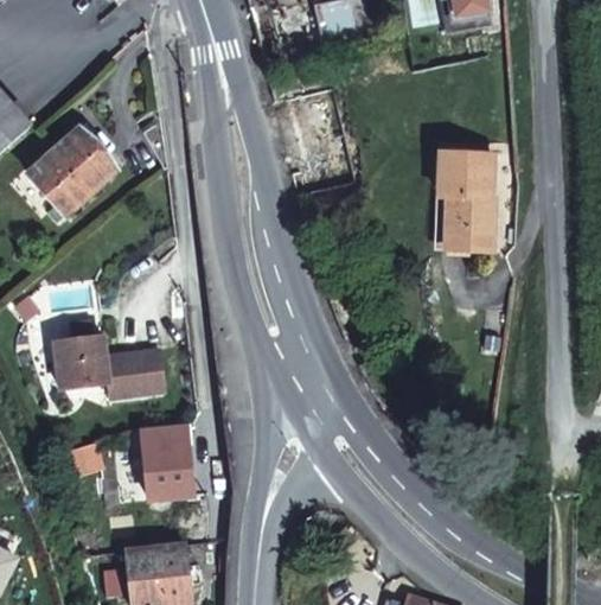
[(430,0),(434,14),(448,12),(451,29),(468,26),(470,33),(487,30),(481,0),(430,0)]
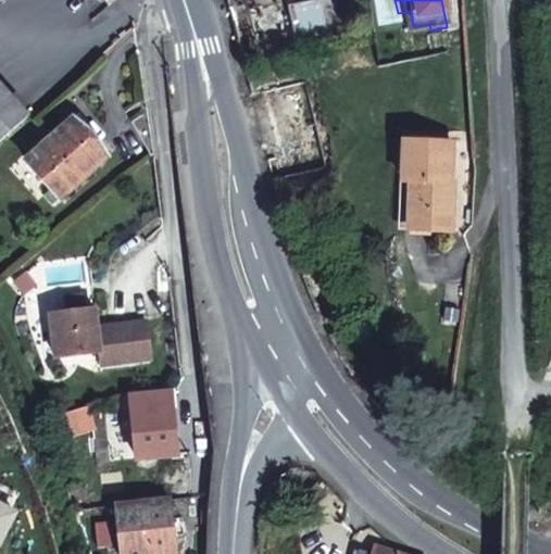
[(411,11),(398,13),(402,35),(430,30),(429,24),(413,26),(411,11)]
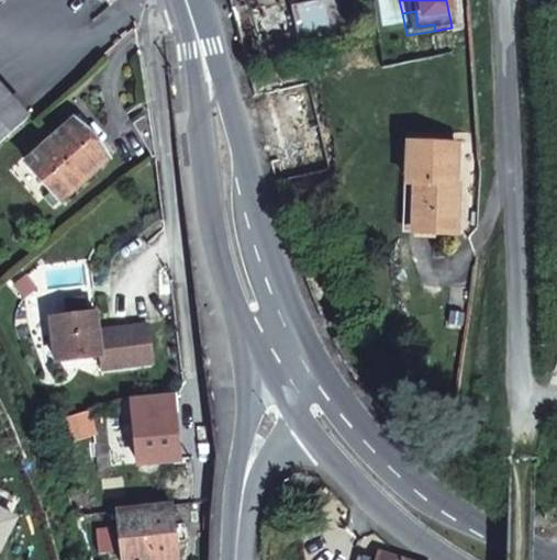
[(0,140),(24,118),(0,90),(0,140)]
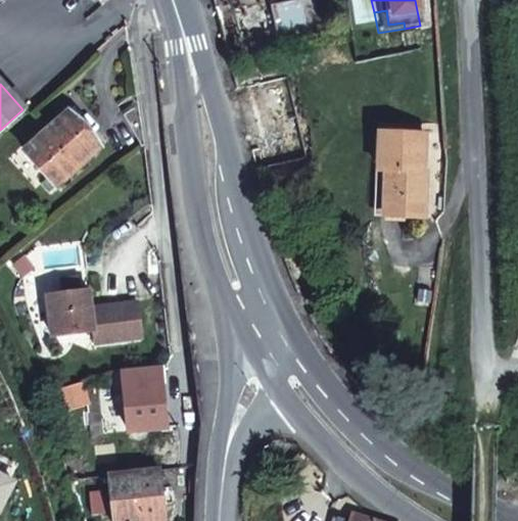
[(97,144),(65,107),(21,147),(53,184),(97,144)]
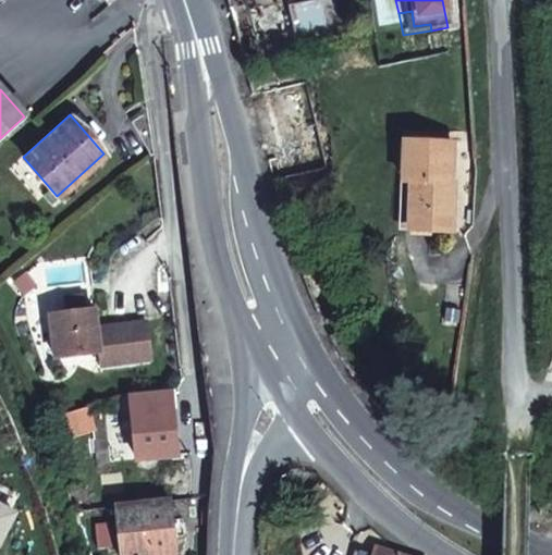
[(400,171),(409,172),(404,223),(448,227),(455,179),(446,177),(451,139),(404,135),(400,171)]
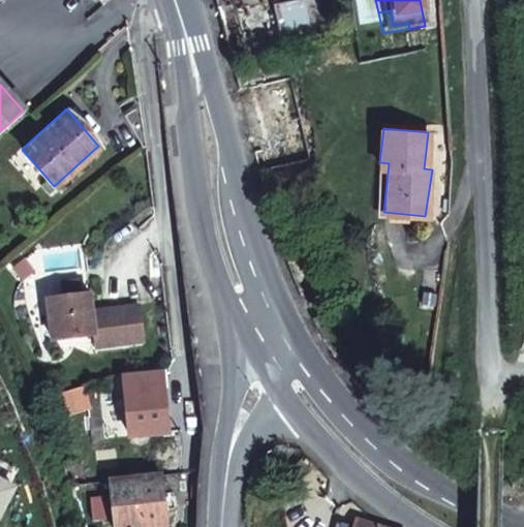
[(140,305),(106,308),(108,316),(92,318),(91,310),(88,290),(44,296),(50,339),(95,334),(96,345),(144,339),(140,305)]
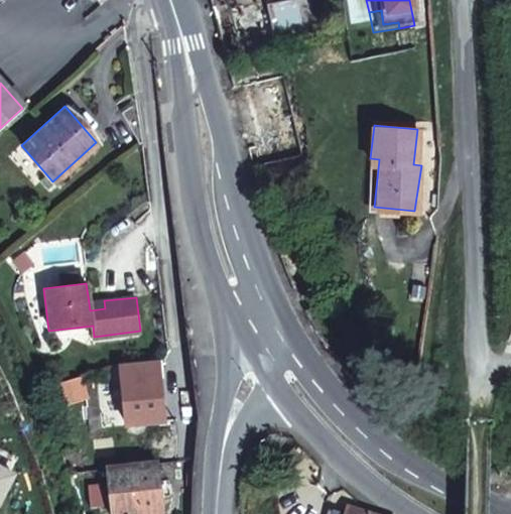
[(90,310),(105,308),(104,300),(89,302),(90,310)]
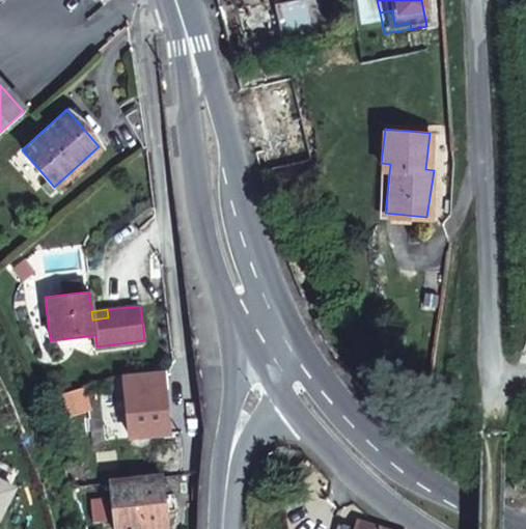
[(166,430),(162,369),(122,371),(128,433),(166,430)]
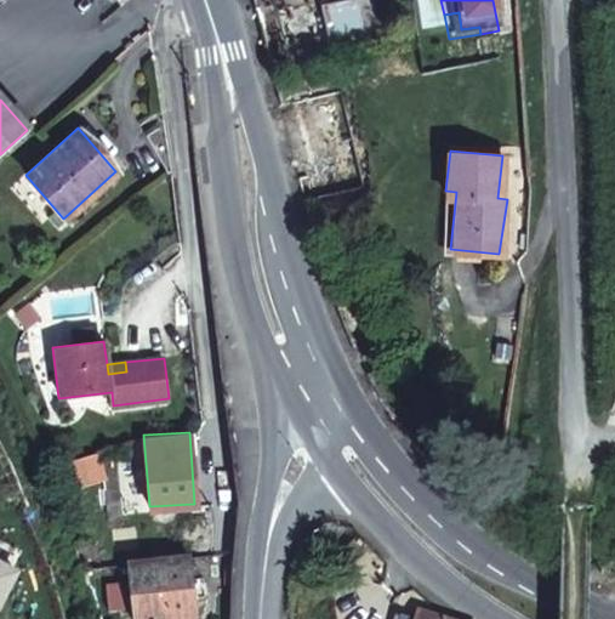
[(70,459),(73,470),(92,464),(90,453),(70,459)]
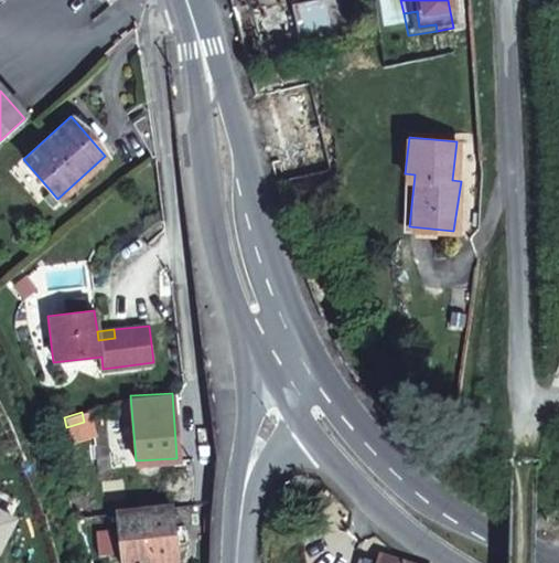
[(62,449),(90,438),(84,422),(66,427),(64,417),(54,421),(62,449)]
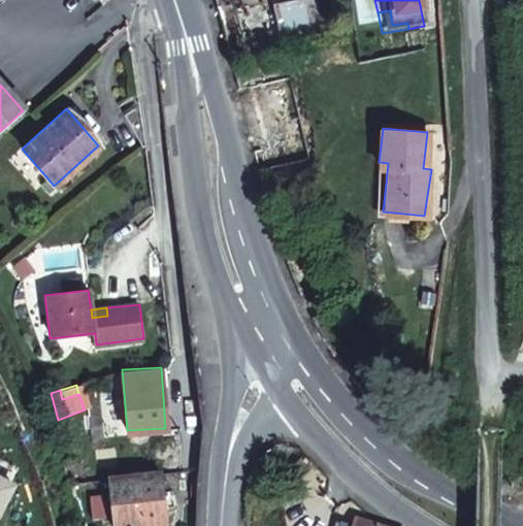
[(112,525),(141,525),(164,524),(157,470),(107,477),(112,525)]
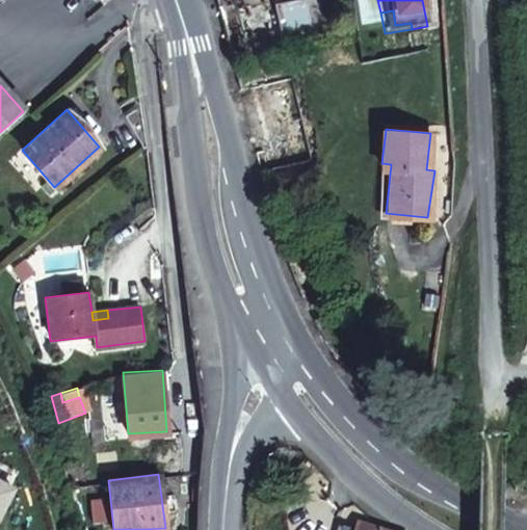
[(0,508),(11,487),(0,481),(0,508)]
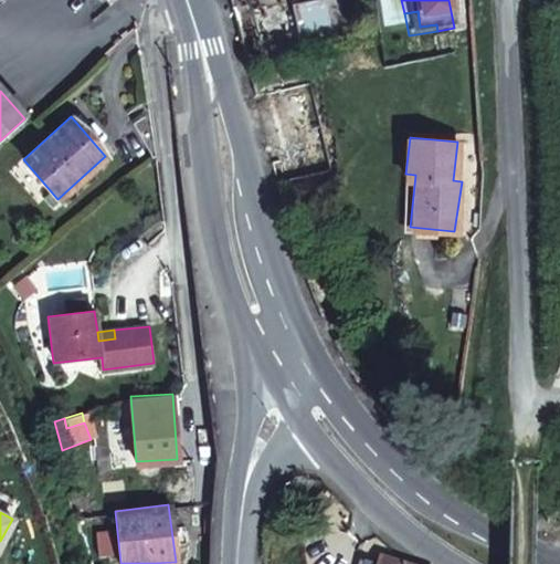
[(431,563),(421,562),(390,554),(378,550),(374,561),(362,557),(360,563),(431,563)]
